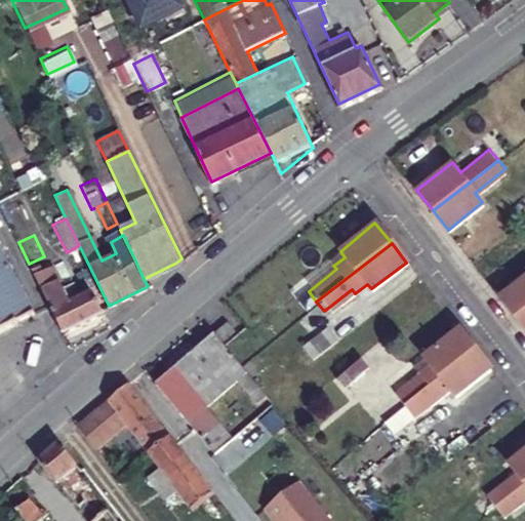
[(0,254),(0,330),(32,314),(0,254)]
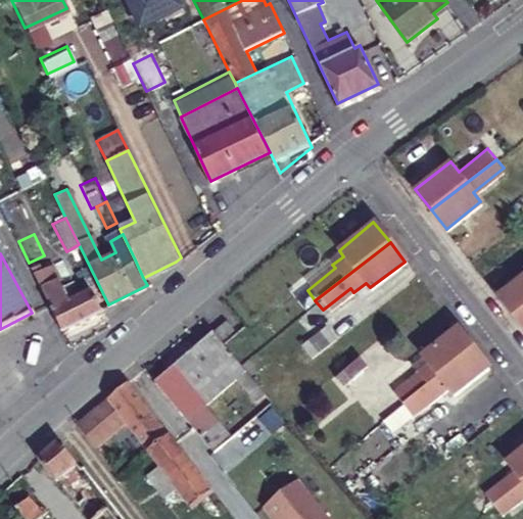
[(62,286),(50,266),(33,274),(61,332),(102,311),(101,308),(92,291),(81,296),(69,300),(62,286)]
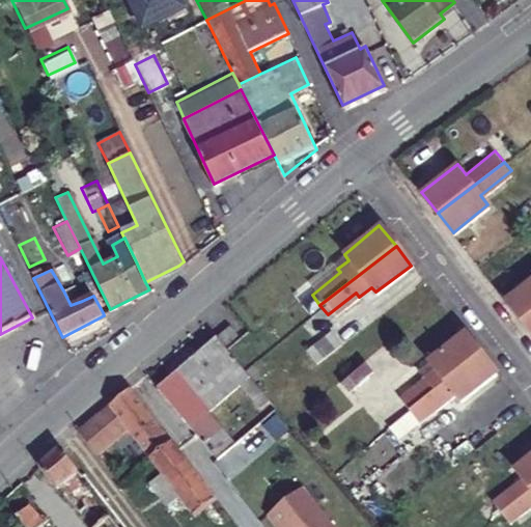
[(521,319),(530,310),(530,277),(505,299),(521,319)]
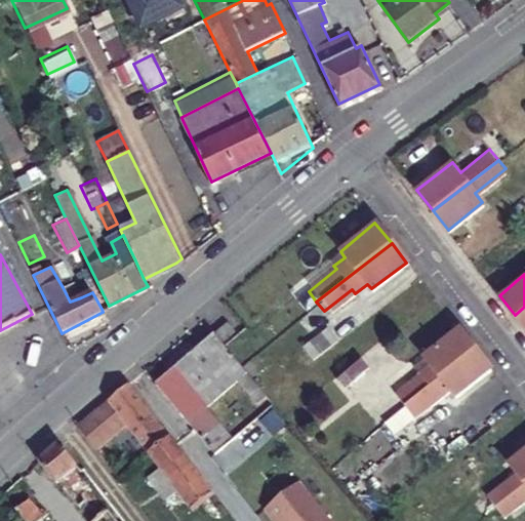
[(74,282),(63,287),(70,302),(81,297),(74,282)]
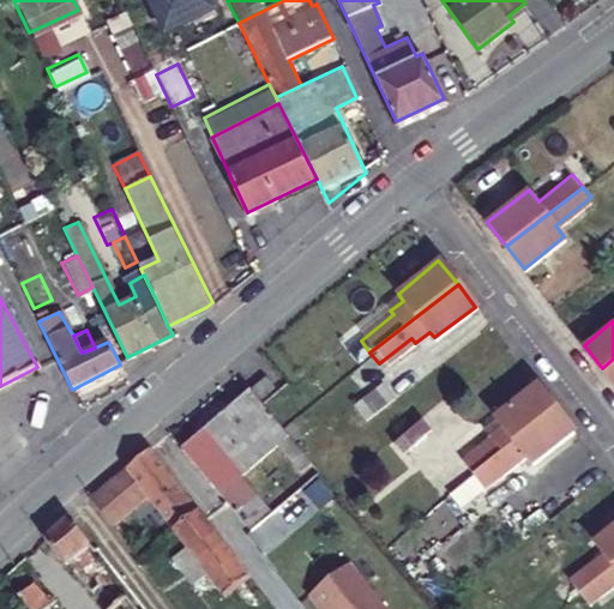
[(613,359),(602,368),(613,384),(613,359)]
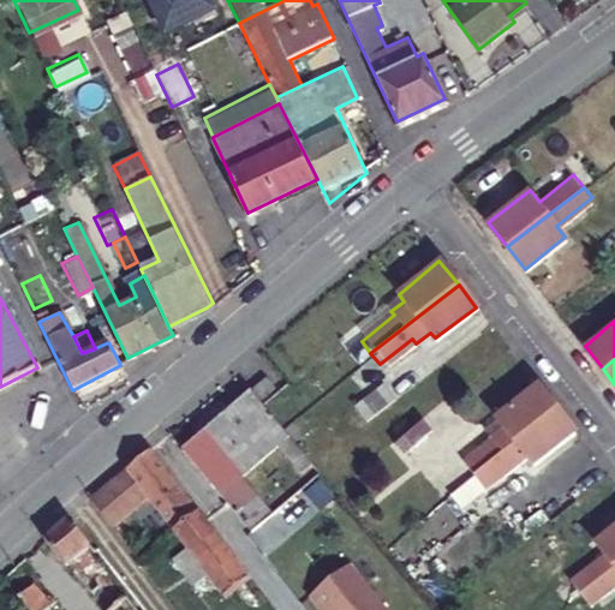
[(270,389),(276,384),(267,372),(257,381),(267,392),(270,389)]
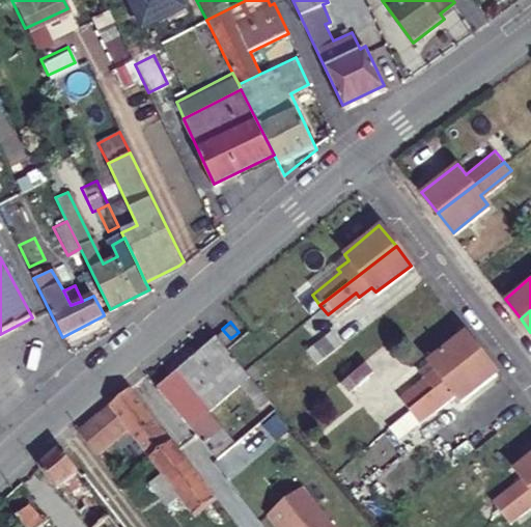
[(478,350),(463,331),(427,359),(430,365),(420,373),(423,379),(395,401),(401,410),(478,350)]
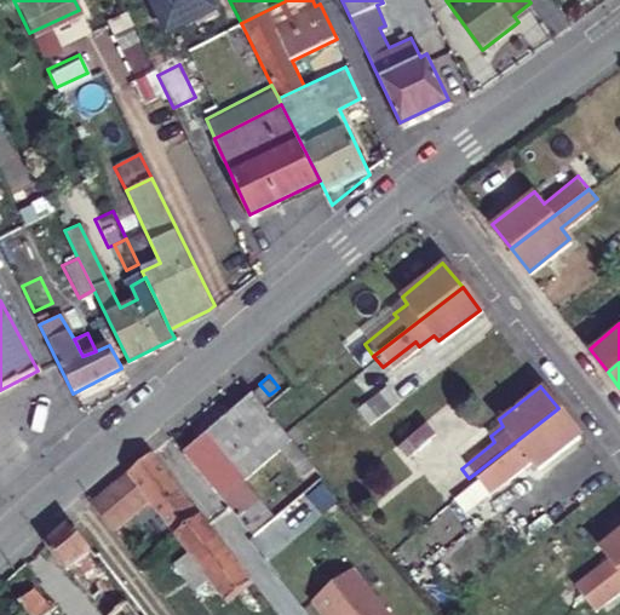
[(263,401),(252,388),(187,447),(237,509),(244,515),(250,523),(254,529),(267,518),(276,511),(246,475),(265,458),(273,465),(263,473),(276,489),(287,482),(290,484),(317,461),(285,424),(263,401)]
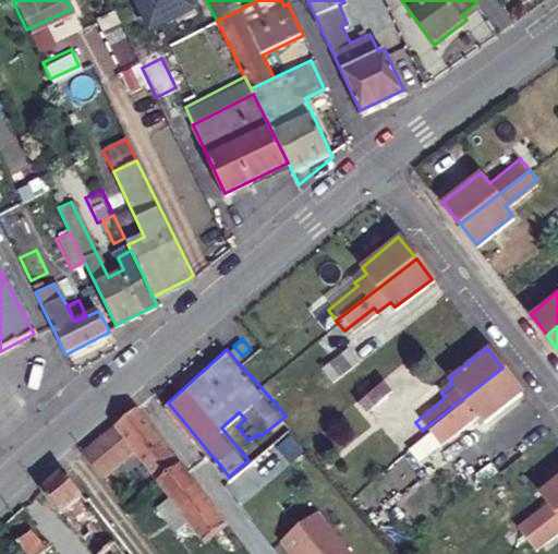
[(323,361),(331,375),(350,363),(341,349),(323,361)]
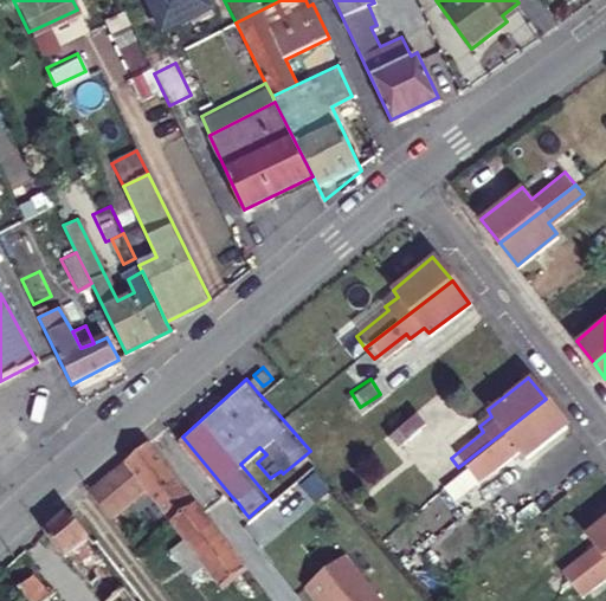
[(546,399),(458,467),(468,480),(502,454),(505,458),(520,448),(523,453),(565,424),(546,399)]
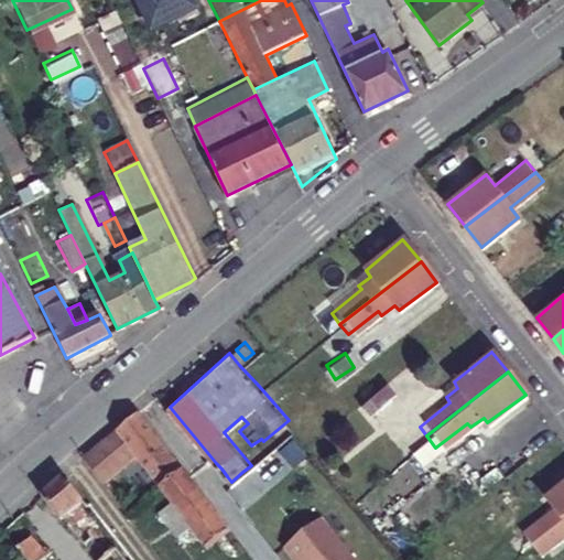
[(360,399),(370,410),(396,387),(387,376),(360,399)]
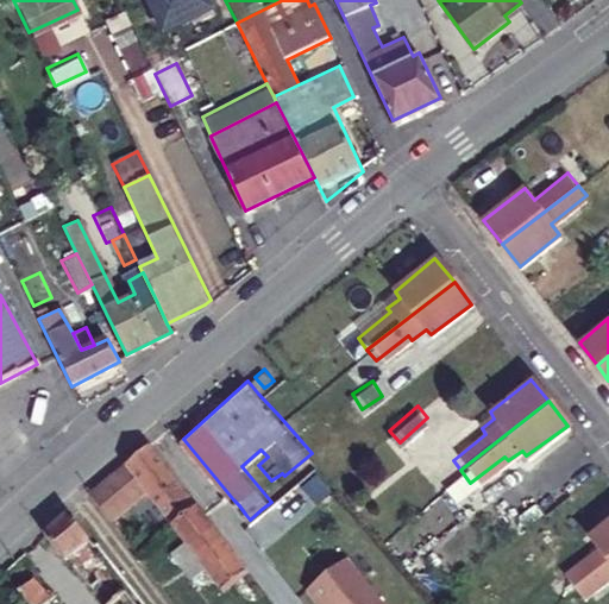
[(83,496),(107,524),(137,499),(163,532),(173,524),(199,503),(162,458),(149,441),(83,496)]
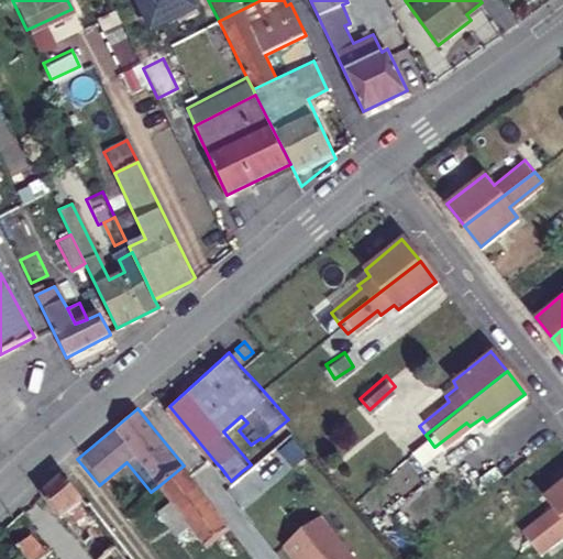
[(268,453),(229,485),(244,504),(302,456),(288,439),(269,455),(268,453)]
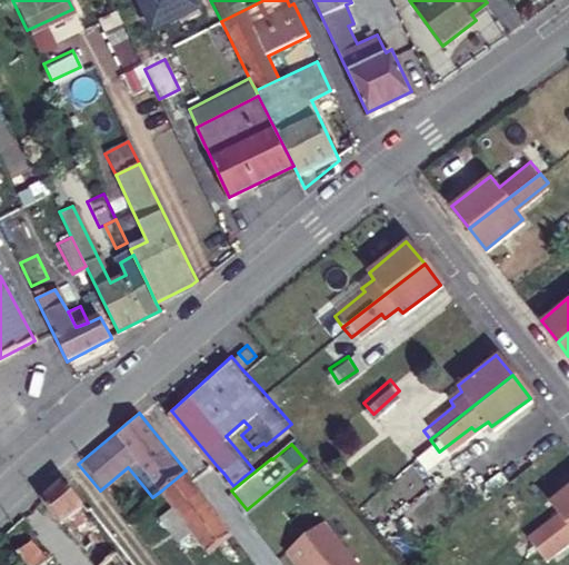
[(186,471),(161,491),(175,506),(162,516),(182,541),(195,529),(210,549),(191,564),(261,564),(233,531),(186,471)]
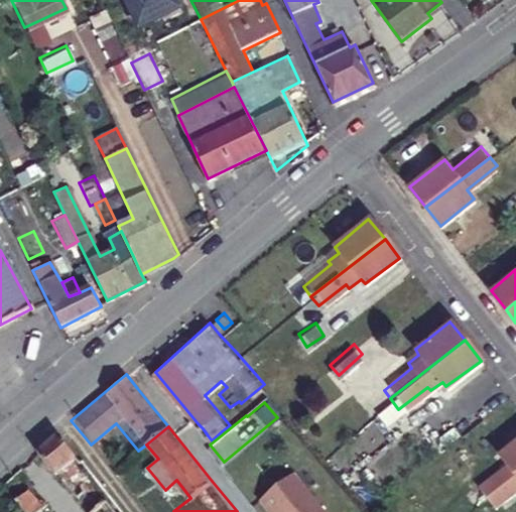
[(50,437),(35,451),(53,472),(57,470),(77,492),(82,488),(97,506),(89,511),(120,511),(58,431),(50,437)]
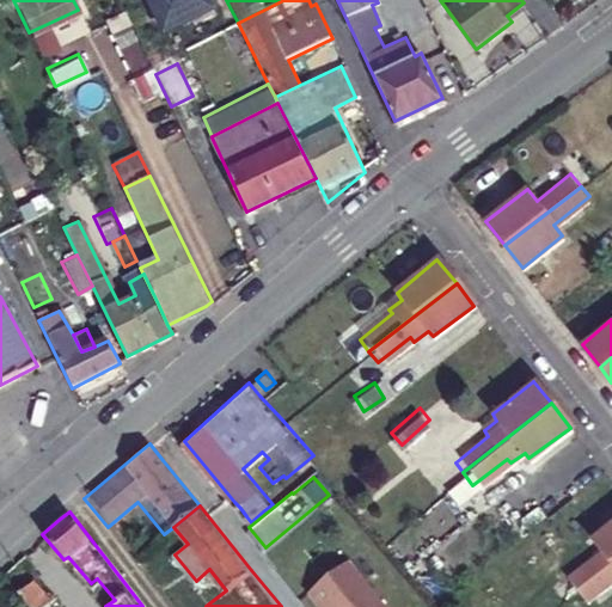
[(565,580),(574,590),(611,560),(611,523),(591,540),(599,552),(565,580)]
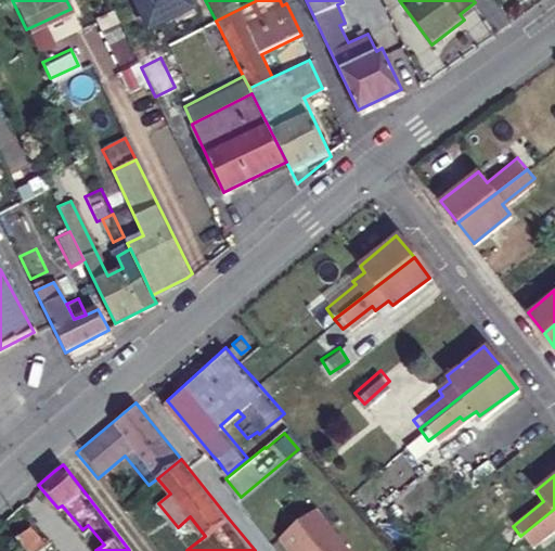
[(353,550),(315,503),(281,532),(296,550),(353,550)]
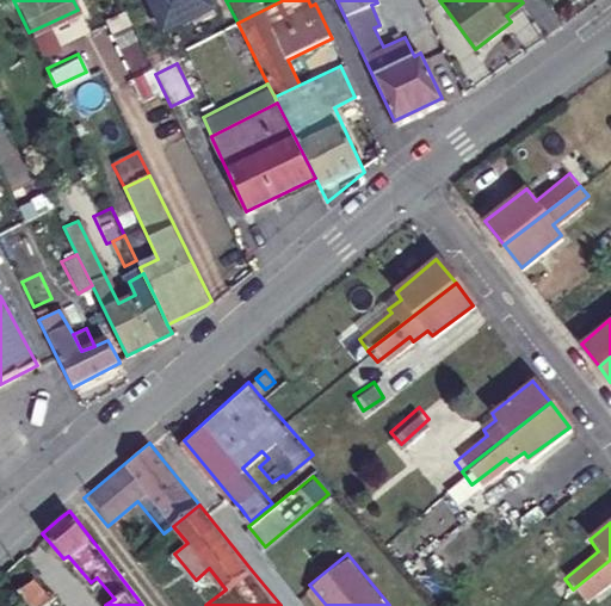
[(610,560),(573,589),(584,601),(610,580),(610,560)]
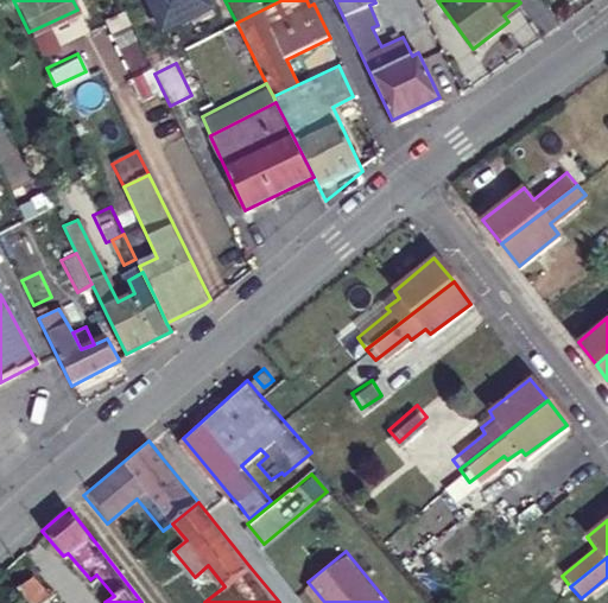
[(30,602),(36,602),(49,594),(32,573),(17,586),(30,602)]
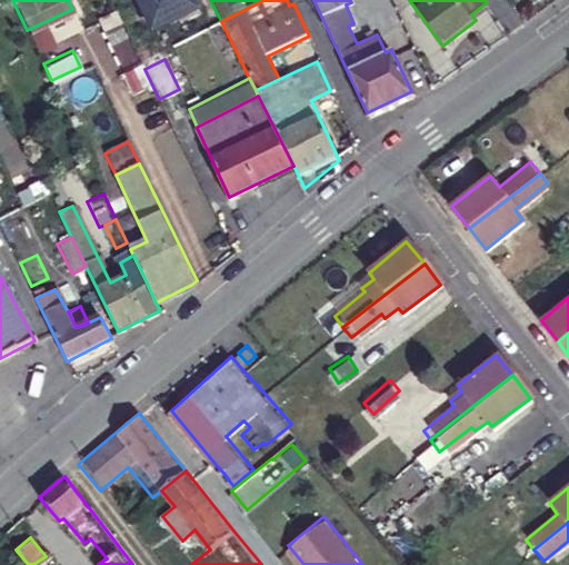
[(46,556),(33,564),(56,564),(48,554),(46,556)]
